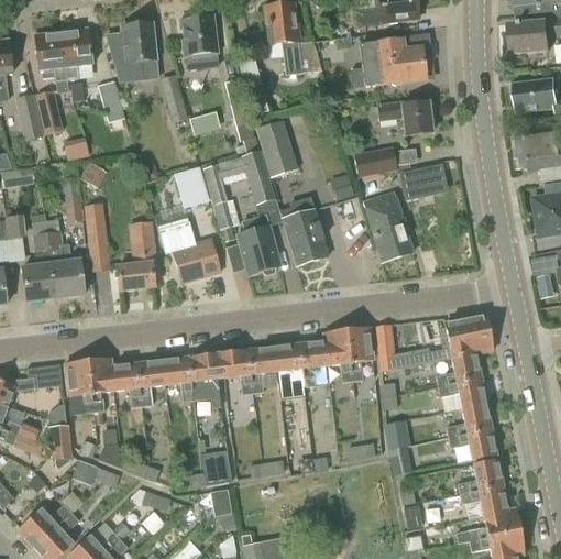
[(380,0),(381,8),(356,11),(359,26),(398,22),(397,20),(418,17),(417,3),(418,0),(380,0)]
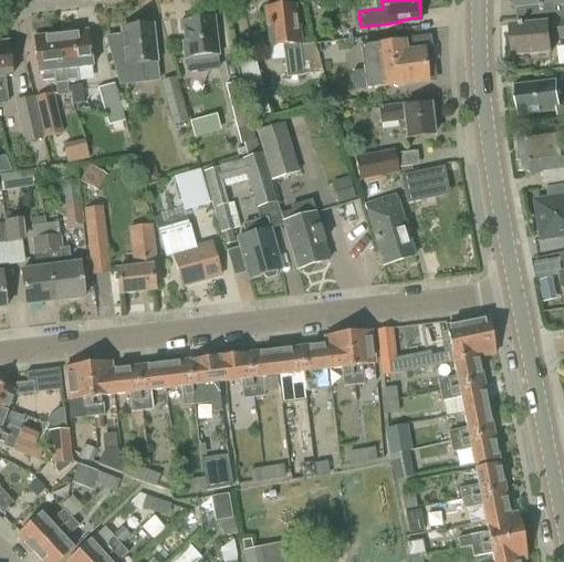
[(512,0),(519,4),(520,13),(559,8),(559,3),(563,2),(563,0),(512,0)]
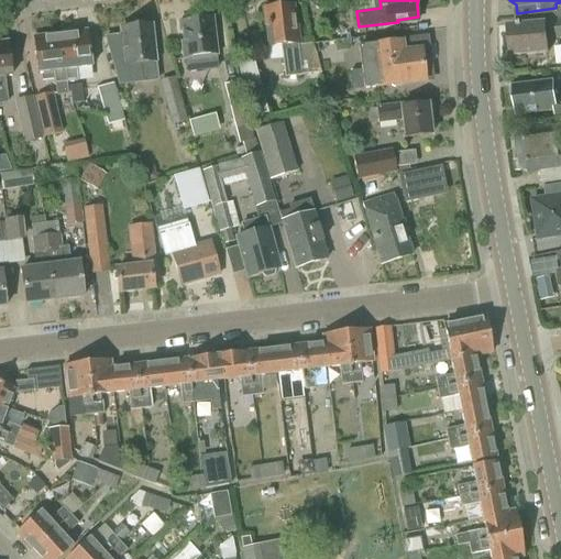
[(304,72),(300,41),(301,41),(300,26),(296,26),(294,3),(266,7),(270,44),(283,43),(287,74),(304,72)]
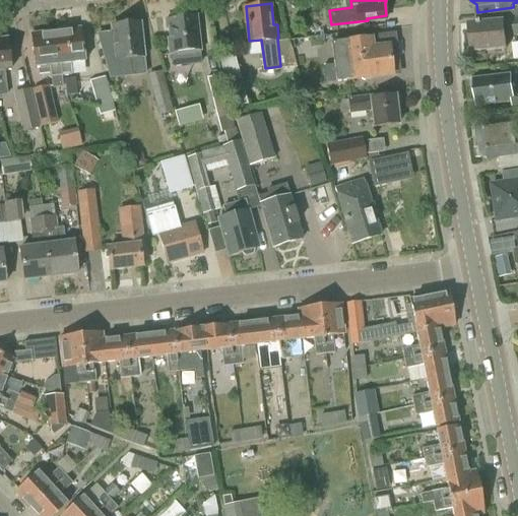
[(172,49),(174,64),(202,61),(196,14),(194,14),(192,12),(183,13),(181,16),(169,17),(171,39),(169,42),(169,47),(172,49)]
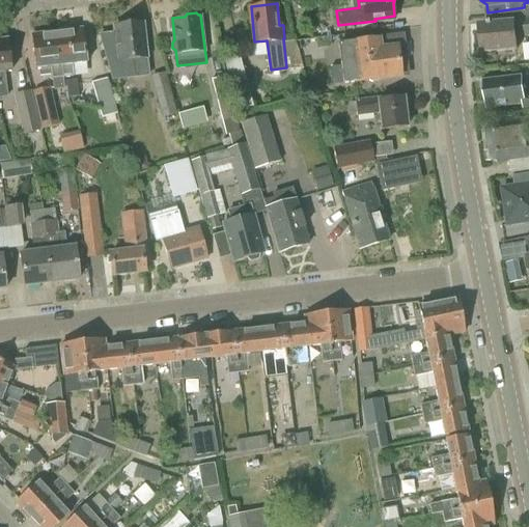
[(516,19),(481,22),(484,50),(518,47),(517,34),(523,33),(528,32),(528,14),(525,15),(521,16),(521,18),(516,19)]
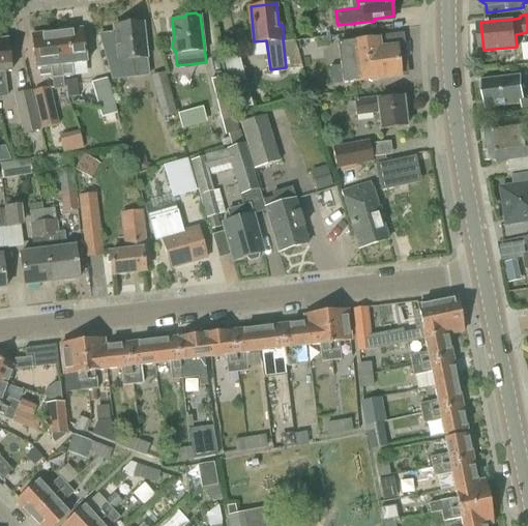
[(116,30),(99,32),(113,79),(149,74),(148,60),(143,21),(141,21),(138,19),(130,20),(128,22),(116,24),(116,30)]
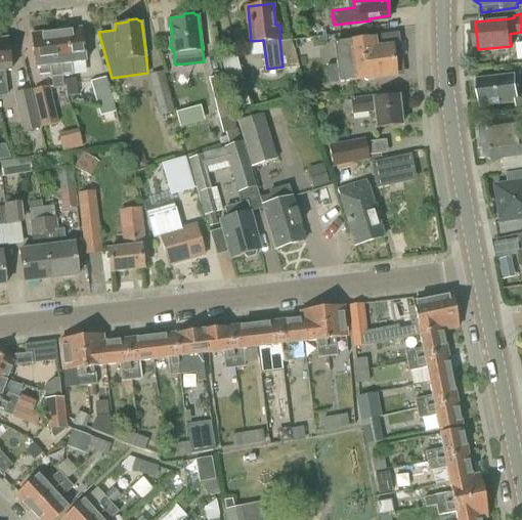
[(72,27),(56,28),(63,74),(74,73),(73,61),(86,59),(83,29),(73,30),(72,27)]
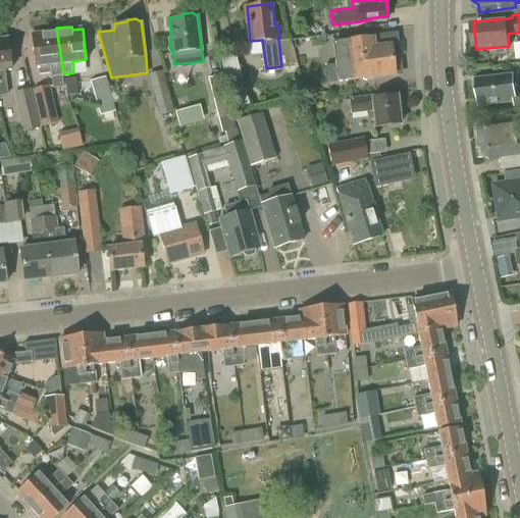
[(64,85),(63,73),(56,28),(42,30),(43,33),(33,35),(36,65),(39,65),(40,72),(52,71),(54,87),(64,85)]
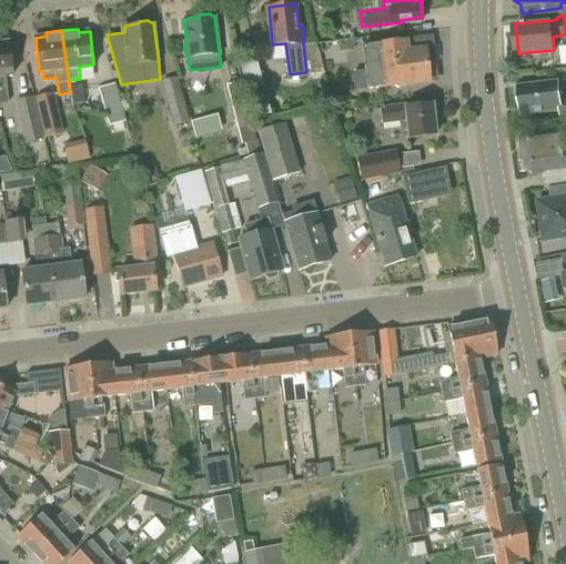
[(364,44),(367,69),(355,70),(356,88),(431,80),(431,77),(436,77),(432,37),(364,44)]
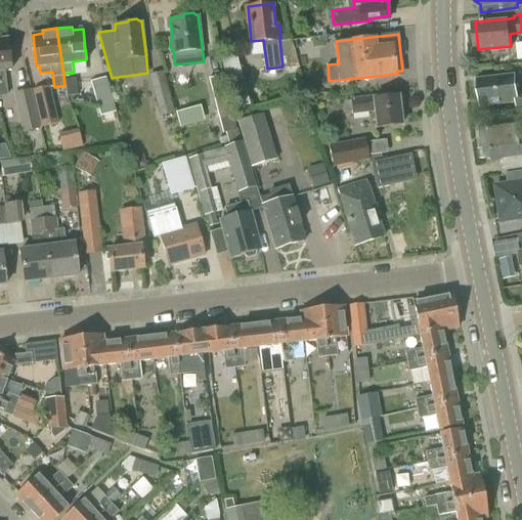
[(0,94),(9,93),(5,68),(12,68),(8,37),(0,37),(0,94)]
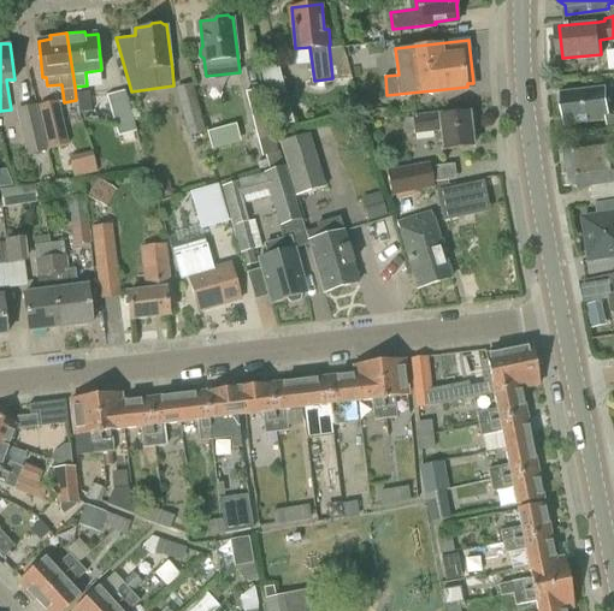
[(287,96),(278,64),(261,67),(270,101),(287,96)]
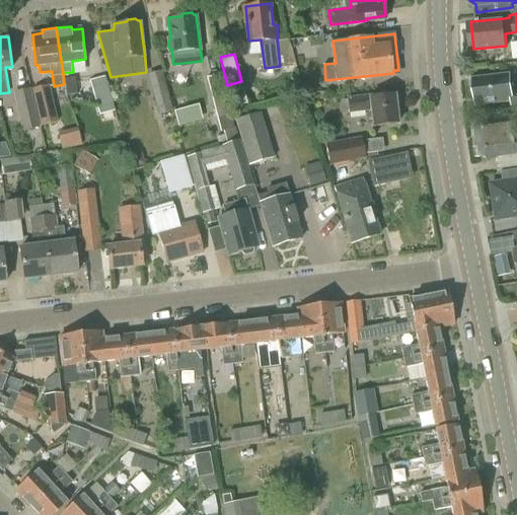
[(164,68),(149,72),(159,113),(174,109),(164,68)]
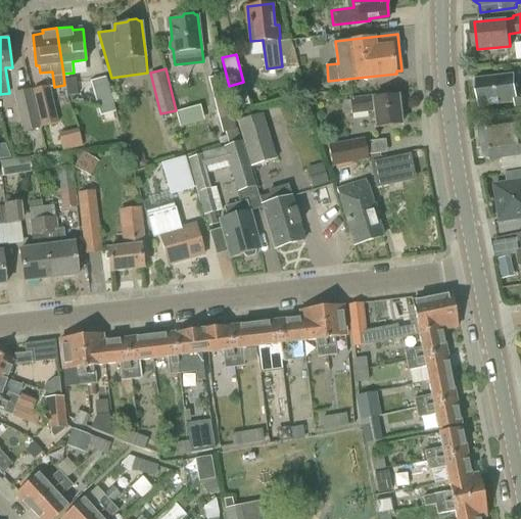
[(224,72),(209,76),(224,130),(238,127),(224,72)]
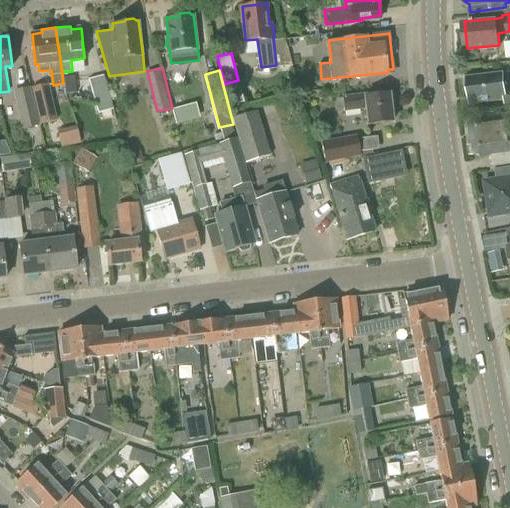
[(472,101),(506,97),(507,102),(509,102),(509,87),(505,88),(503,71),(465,75),(467,90),(471,90),(472,101)]
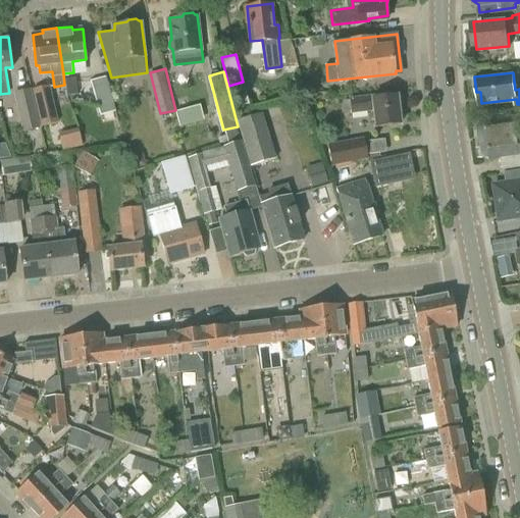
[(107,74),(91,79),(101,113),(117,108),(107,74)]
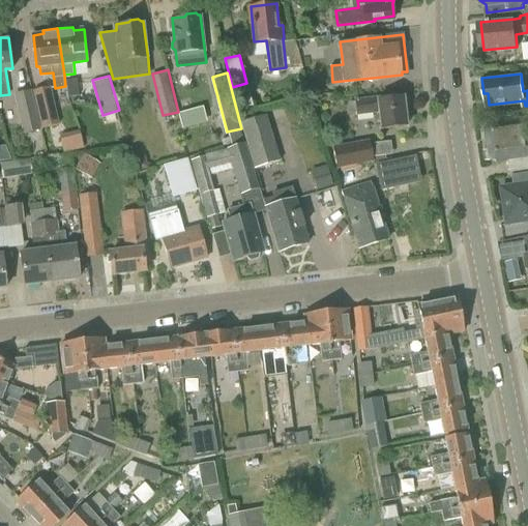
[(66,79),(68,95),(80,94),(79,77),(66,79)]
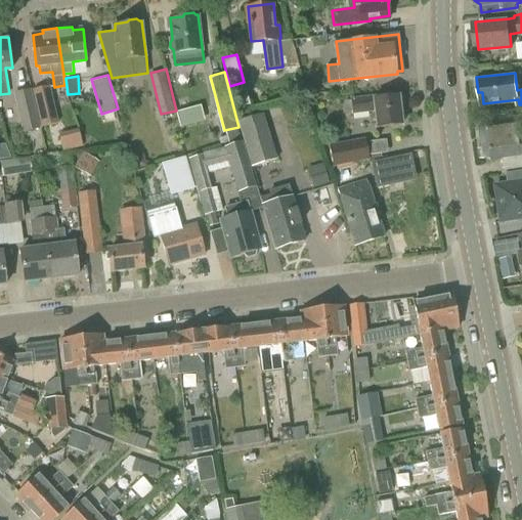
[(51,83),(33,88),(41,125),(60,120),(51,83)]
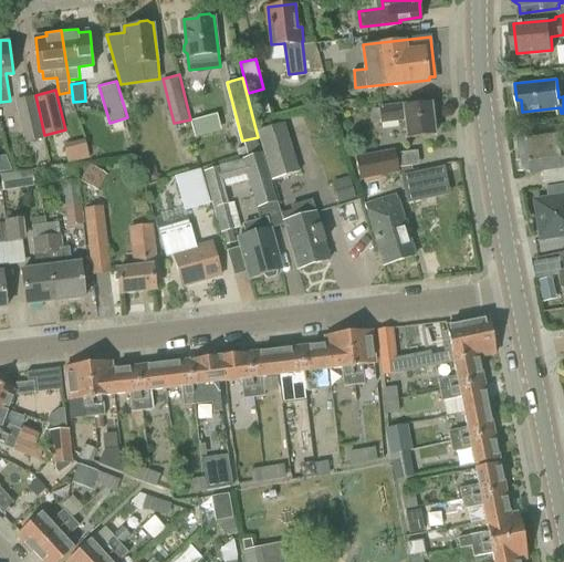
[(34,94),(16,99),(24,141),(43,137),(34,94)]
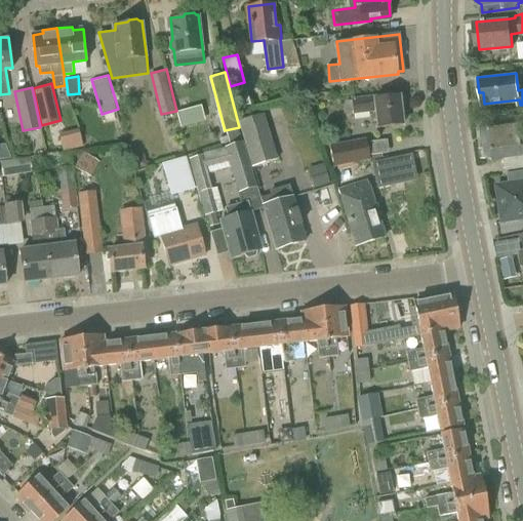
[(389,95),(388,93),(353,97),(355,113),(377,110),(379,126),(404,123),(401,94),(389,95)]
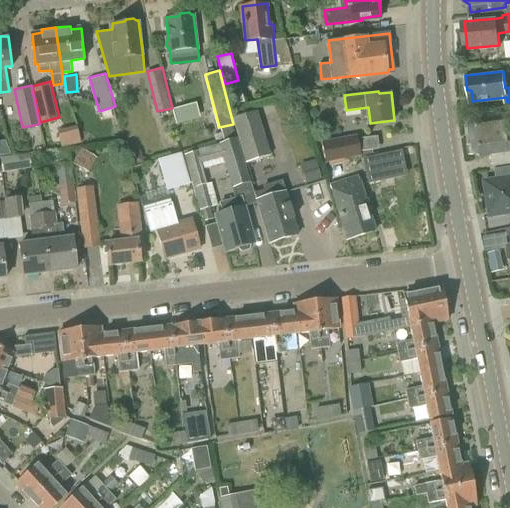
[(180,119),(205,115),(202,100),(177,104),(180,119)]
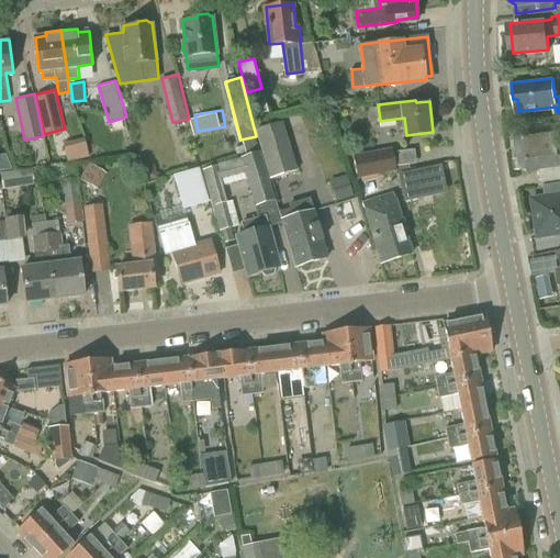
[(256,129),(271,176),(298,168),(283,121),(256,129)]
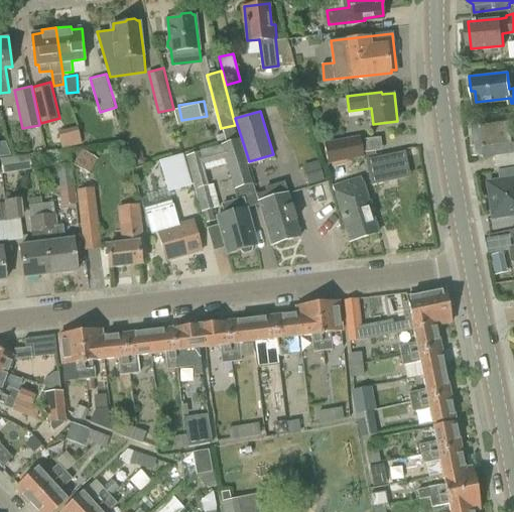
[(513,112),(480,118),(475,123),(479,150),(485,155),(513,149),(513,112)]
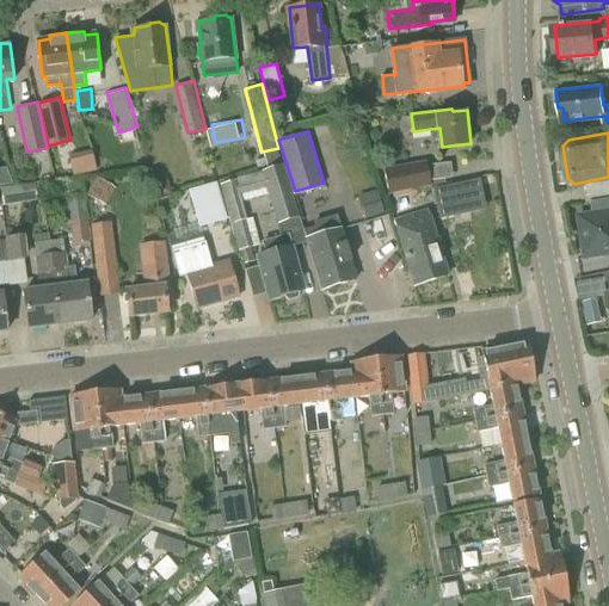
[(265,152),(268,164),(282,160),(278,148),(265,152)]
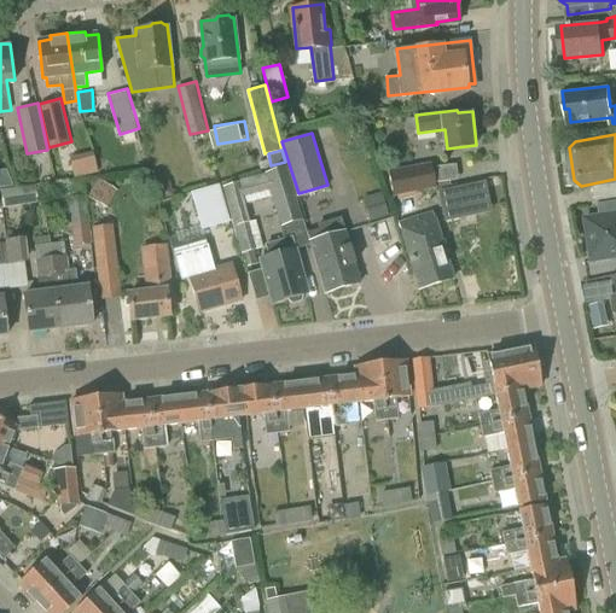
[(80,171),(104,168),(102,153),(77,157),(80,171)]
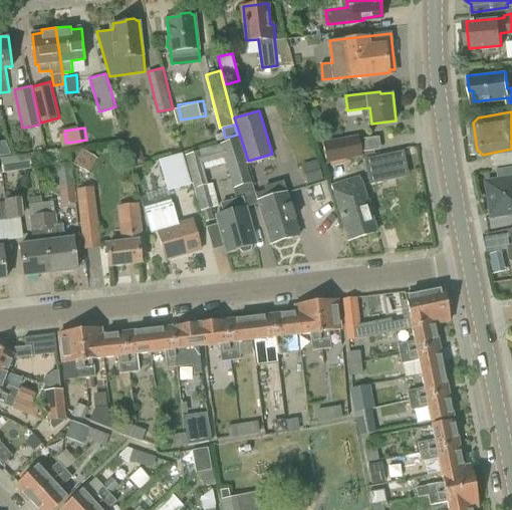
[(359,134),(323,140),(327,161),(363,155),(362,150),(381,148),(379,135),(360,137),(359,134)]
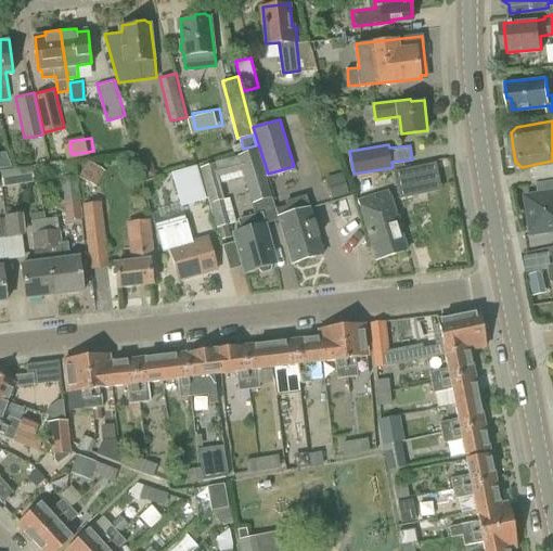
[(243,164),(245,173),(253,201),(271,195),(257,146),(239,151),(240,153),(214,159),(215,162),(203,165),(213,202),(210,202),(217,227),(218,226),(221,238),(232,234),(229,222),(238,220),(231,196),(226,197),(220,179),(218,170),(243,164)]
